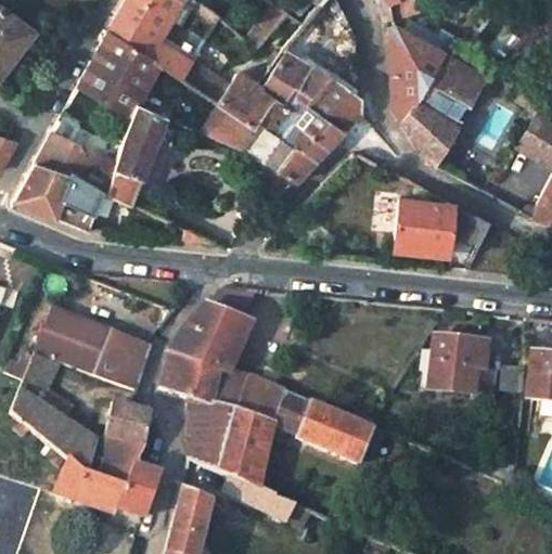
[(152,34),(171,0),(125,0),(108,31),(159,64),(180,77),(192,59),(152,34)]
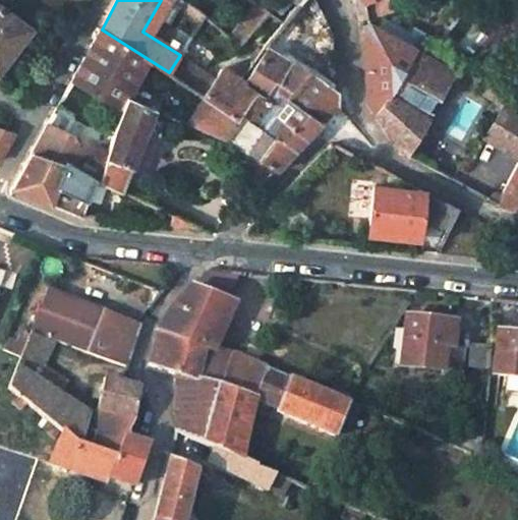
[(260,3),(235,34),(247,43),(273,11),(260,3)]
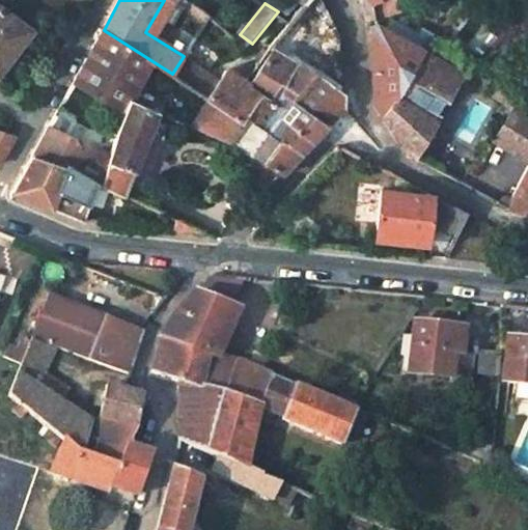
[(0,77),(34,30),(0,4),(0,77)]
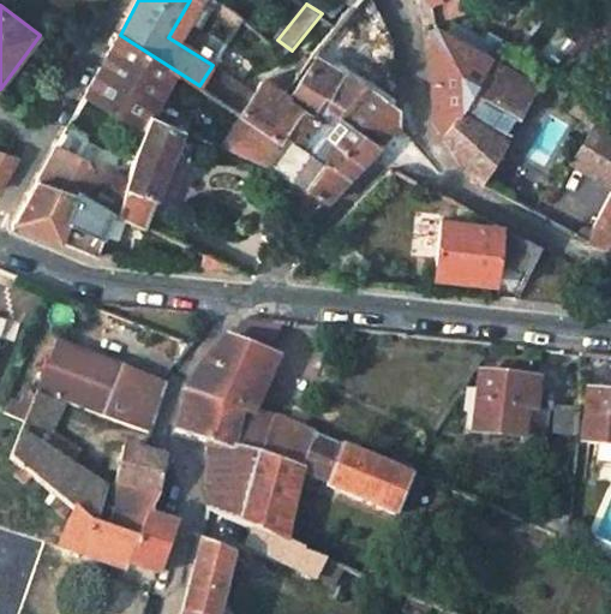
[(477,46),(480,37),(456,23),(451,31),(477,46)]
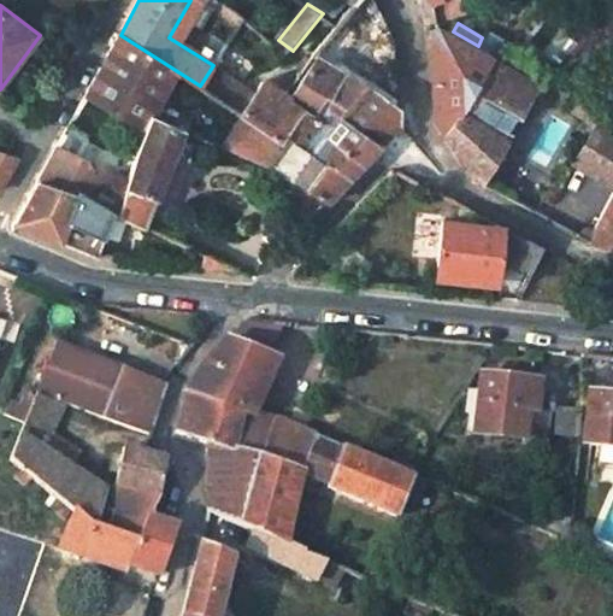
[(440,116),(452,135),(496,57),(478,46),(453,31),(444,25),(441,30),(437,30),(440,116)]
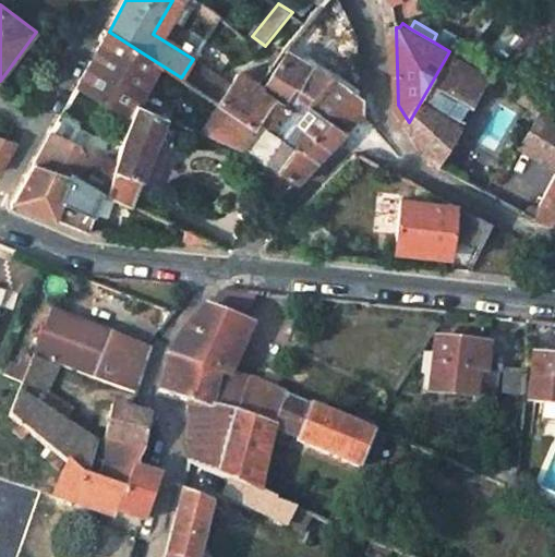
[(109,32),(79,86),(130,116),(140,100),(160,64),(109,32)]
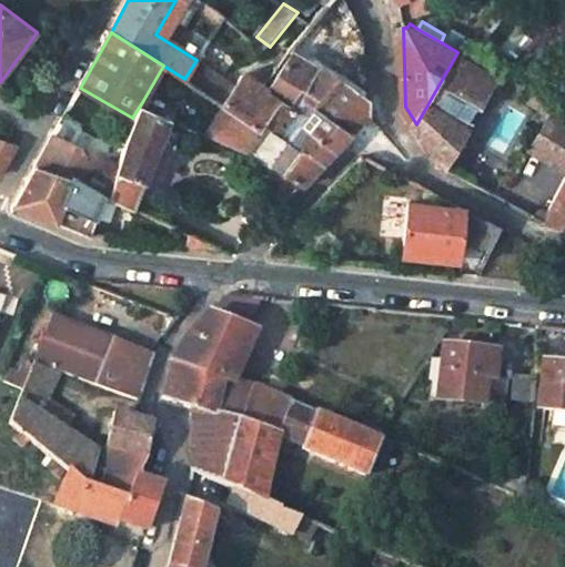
[(372,100),(293,49),(269,85),(282,94),(306,114),(320,100),(357,133),(373,115),(372,100)]
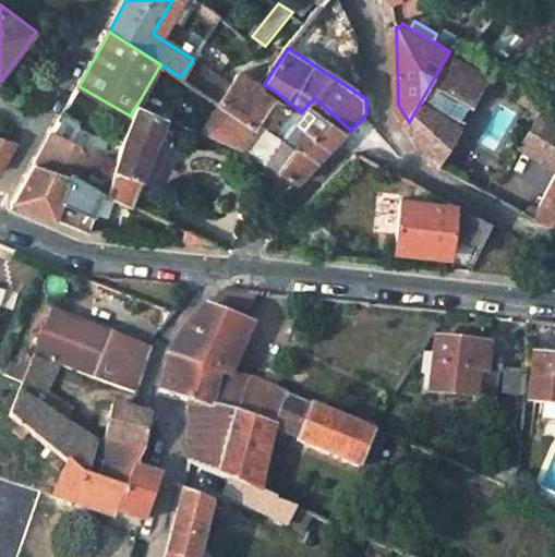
[(442,165),(493,76),(490,74),(449,51),(409,122),(420,140),(442,165)]
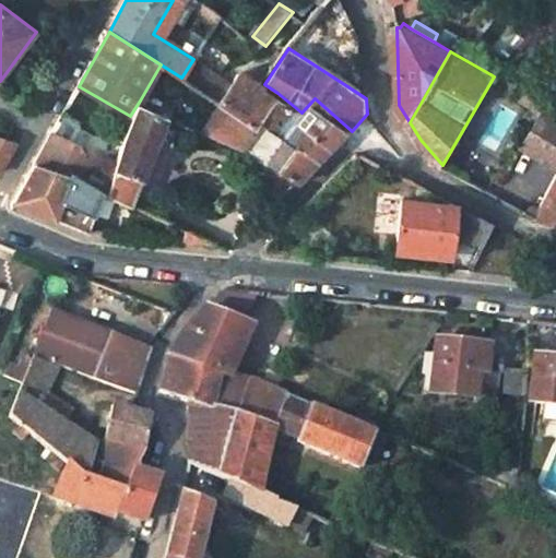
[(264,84),(239,68),(231,82),(193,59),(181,78),(225,105),(257,125),(260,120),(278,93),(264,84)]
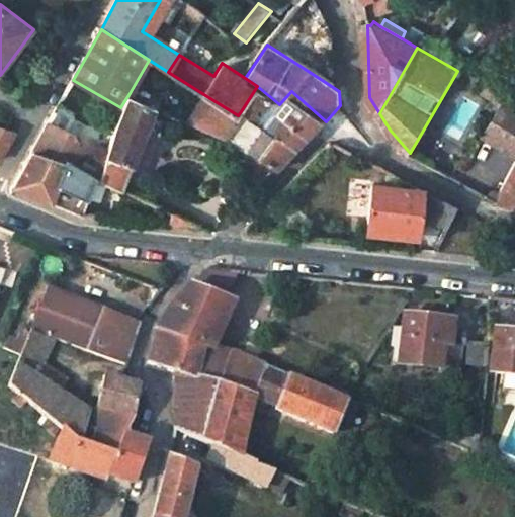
[(257,86),(241,111),(299,152),(310,140),(274,112),(279,104),(257,86)]
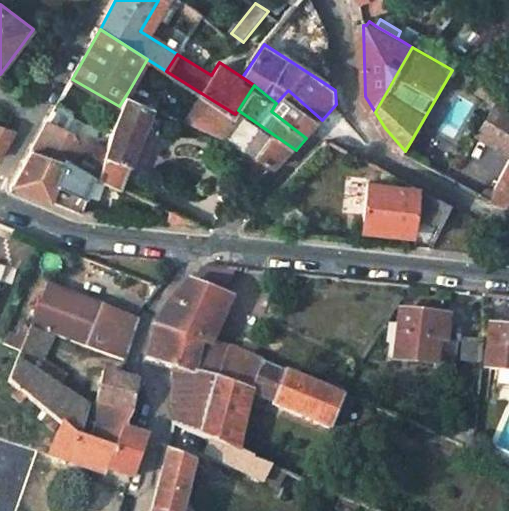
[(507,101),(486,86),(479,96),(500,111),(507,101)]
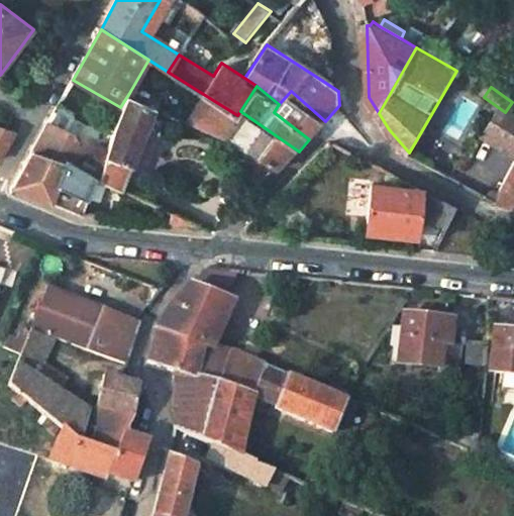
[(291,91),(279,104),(274,112),(309,139),(325,121),(291,91)]
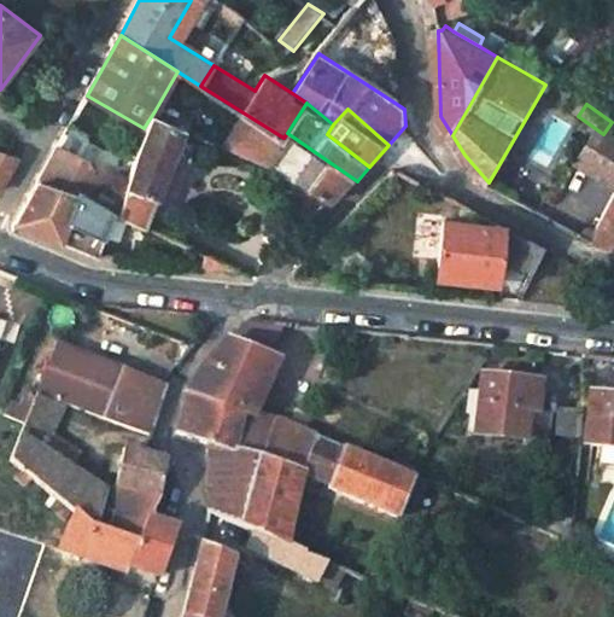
[(142,225),(185,128),(186,127),(155,111),(144,128),(147,129),(128,181),(115,213),(142,225)]
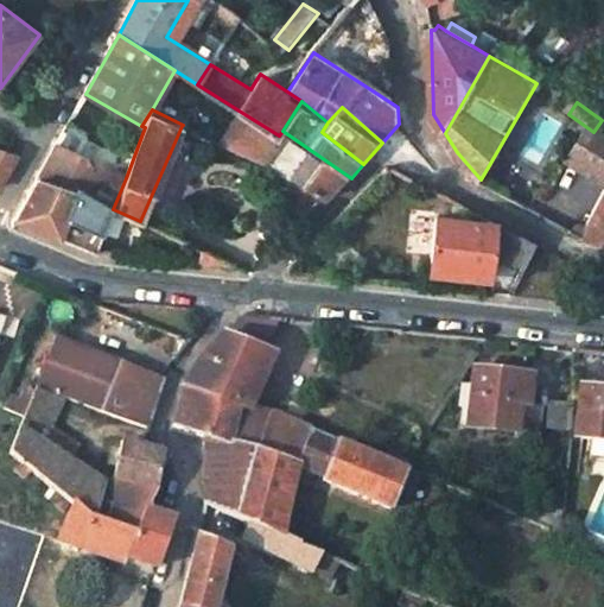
[(245,114),(227,145),(262,160),(279,136),(245,114)]
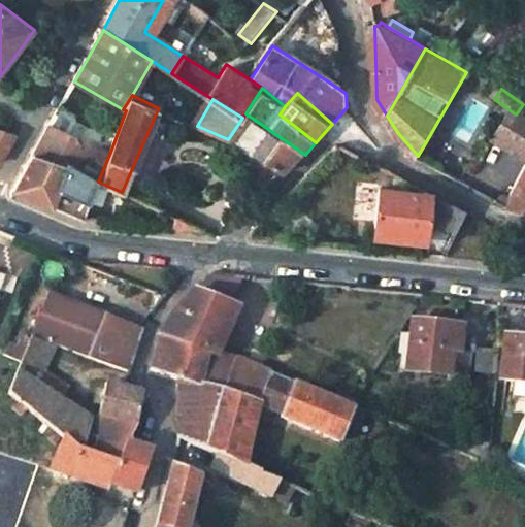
[(524,105),(523,104),(516,114),(498,140),(524,156),(524,105)]
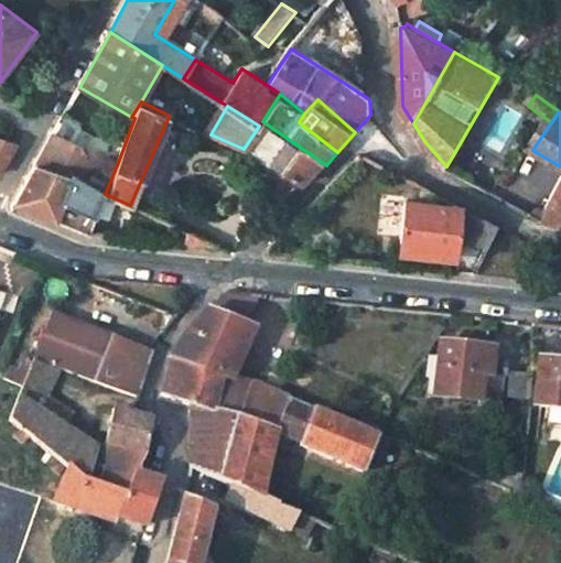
[(304,187),(326,165),(262,121),(259,126),(244,149),(265,158),(304,187)]
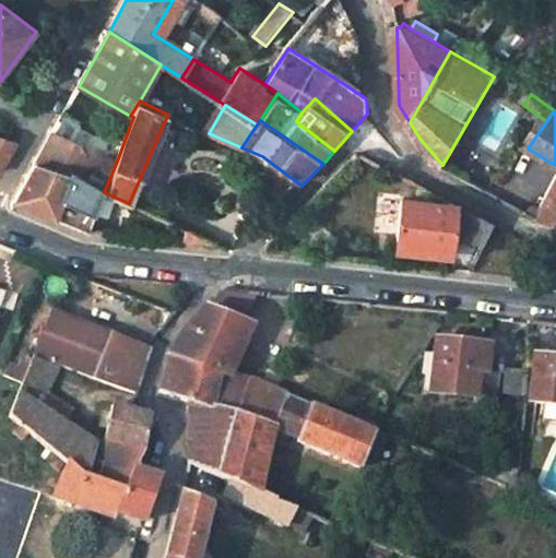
[(116,164),(54,133),(36,164),(102,191),(104,192),(116,164)]
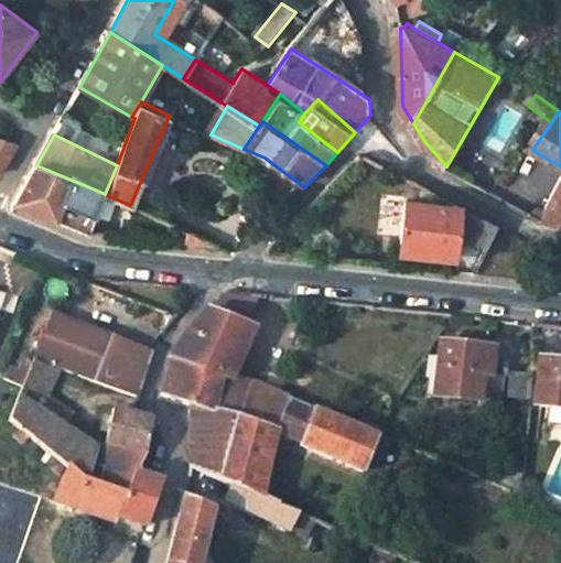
[(0,176),(4,177),(19,145),(0,139),(0,176)]
